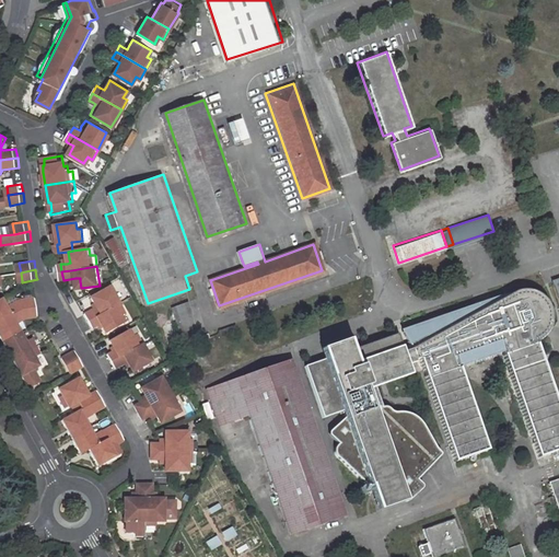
[(91,318),(121,301),(113,285),(95,294),(99,300),(101,303),(97,305),(86,311),(91,318)]
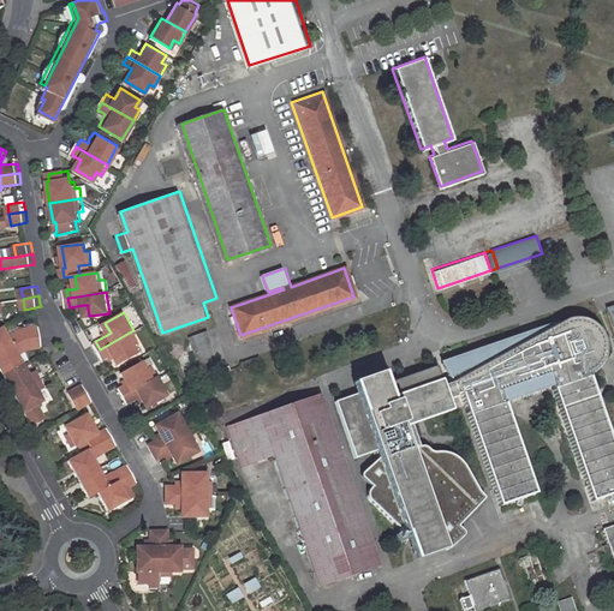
[(449,396),(457,394),(457,391),(463,390),(501,503),(535,491),(505,402),(556,384),(595,498),(613,491),(613,447),(589,373),(595,371),(601,365),(603,361),(606,357),(607,352),(607,348),(607,345),(604,339),(602,333),(601,331),(596,327),(592,324),(589,323),(580,322),(572,323),(445,365),(455,383),(446,387),(439,366),(388,382),(357,393),(335,400),(353,456),(377,449),(380,456),(363,471),(363,473),(374,483),(369,487),(368,490),(369,495),(406,529),(415,555),(446,545),(451,547),(468,529),(460,522),(486,496),(486,493),(484,491),(480,484),(465,460),(460,454),(451,449),(441,448),(436,448),(431,447),(428,444),(424,443),(419,443),(412,420),(453,406),(449,396)]
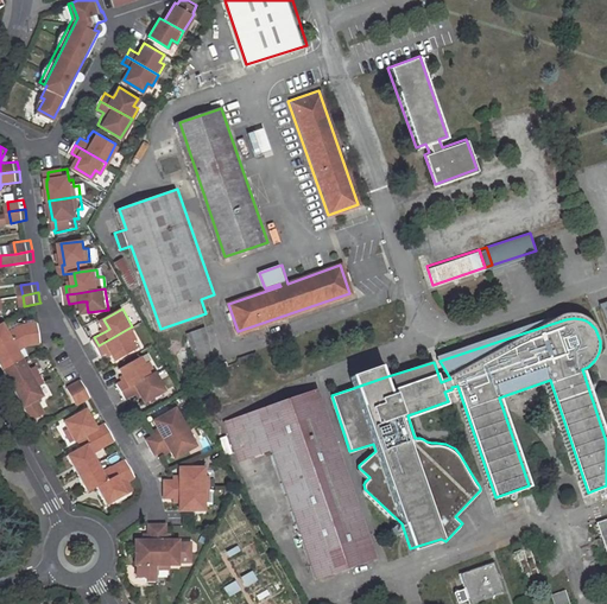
[(0,347),(27,332),(44,329),(43,320),(26,323),(13,330),(7,320),(0,324),(0,347)]
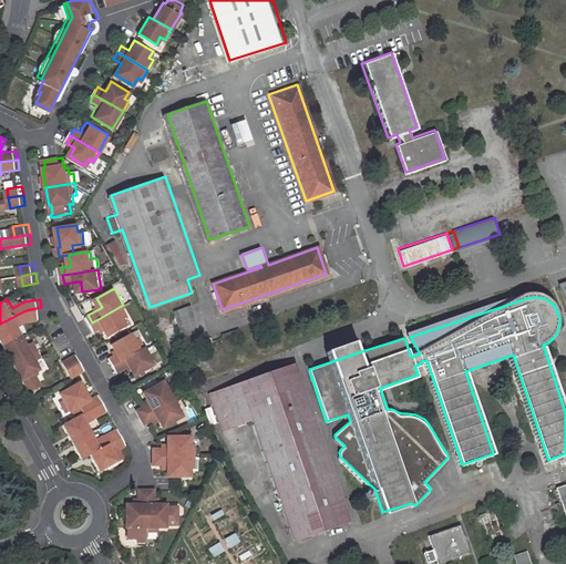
[(188,347),(215,338),(213,330),(203,334),(193,304),(175,310),(188,347)]
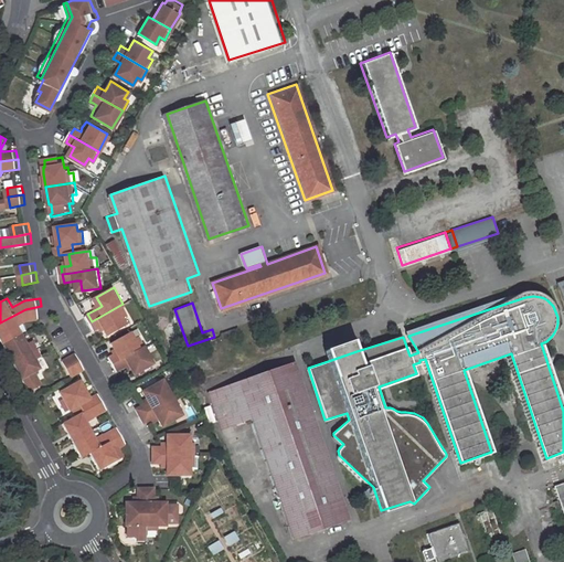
[(104,324),(105,327),(108,332),(131,320),(123,304),(92,321),(95,328),(99,326),(104,324)]
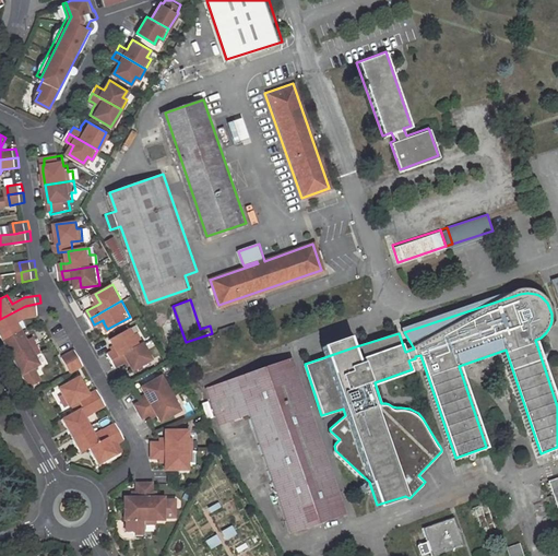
[(0,326),(1,324),(3,329),(2,330),(6,336),(23,328),(24,327),(20,318),(26,315),(43,311),(40,303),(25,306),(0,319),(0,326)]
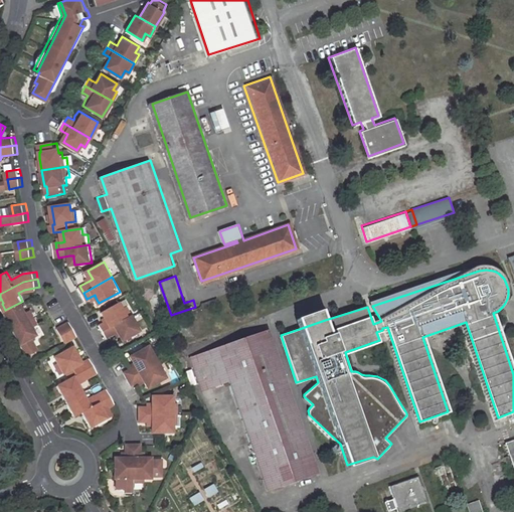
[(219,302),(218,297),(202,302),(204,307),(219,302)]
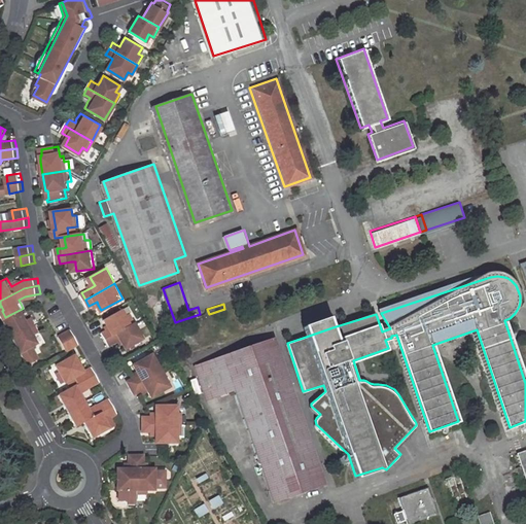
[(106,339),(136,322),(127,307),(105,318),(108,323),(110,327),(106,329),(103,332),(106,339)]
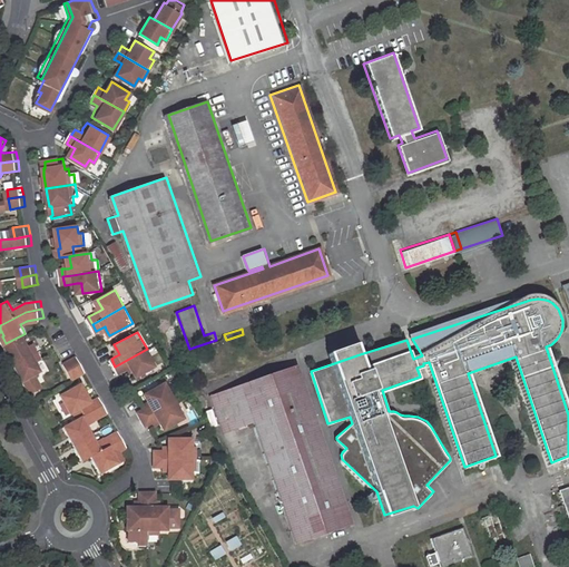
[(6,343),(12,357),(15,355),(16,358),(15,359),(16,361),(39,348),(36,340),(30,343),(25,333),(23,334),(6,343)]
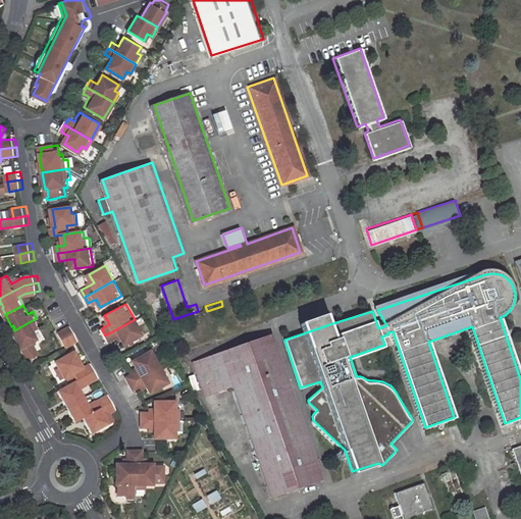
[(299,323),(303,333),(329,324),(326,314),(299,323)]
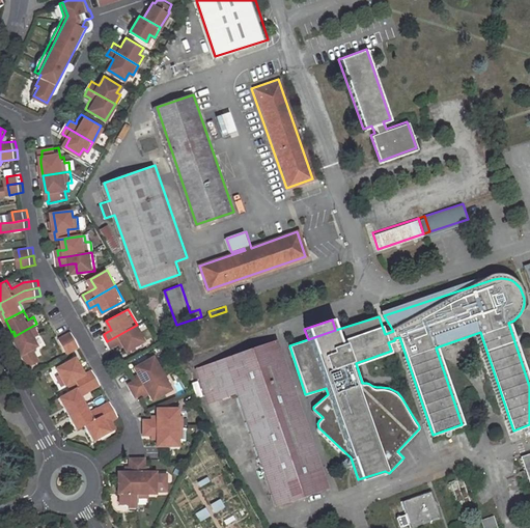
[(24,354),(42,343),(36,334),(42,332),(36,324),(15,336),(17,341),(19,340),(21,343),(19,344),(24,354)]
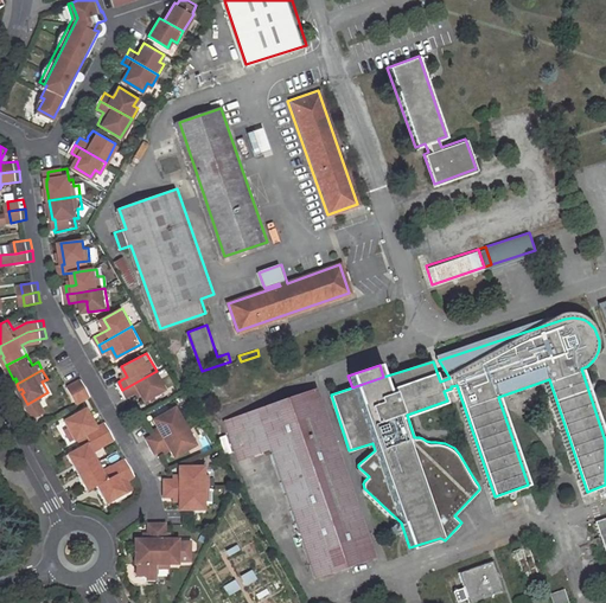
[(141,389),(144,393),(147,401),(166,389),(157,371),(122,390),(127,397),(138,391),(141,389)]
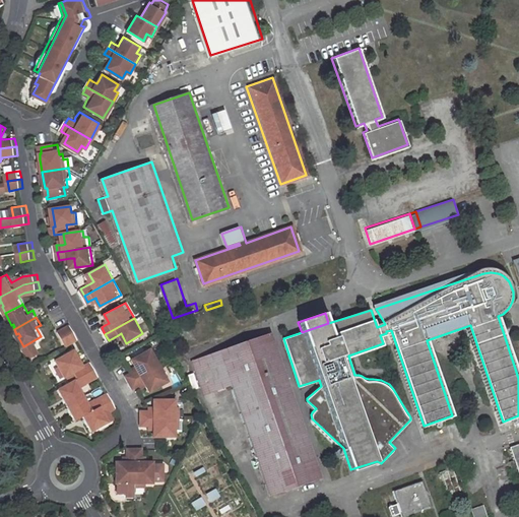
[(64,336),(75,330),(72,324),(60,329),(64,336)]
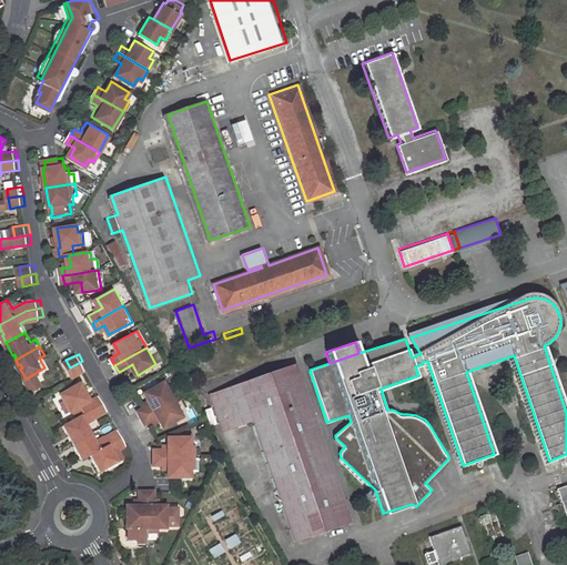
[(74,376),(88,369),(82,361),(70,367),(74,376)]
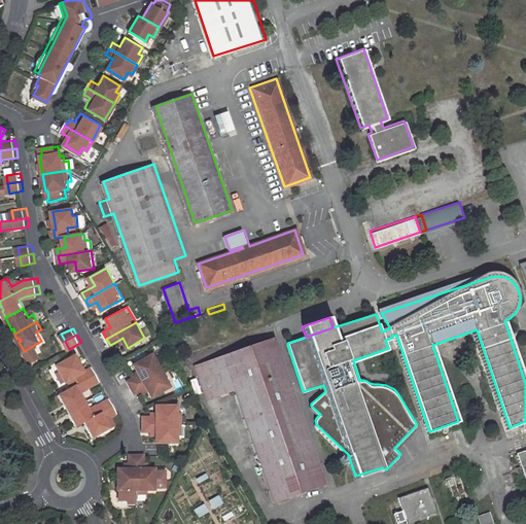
[(238,388),(275,499),(323,483),(275,336),(226,352),(199,363),(211,398),(238,388)]
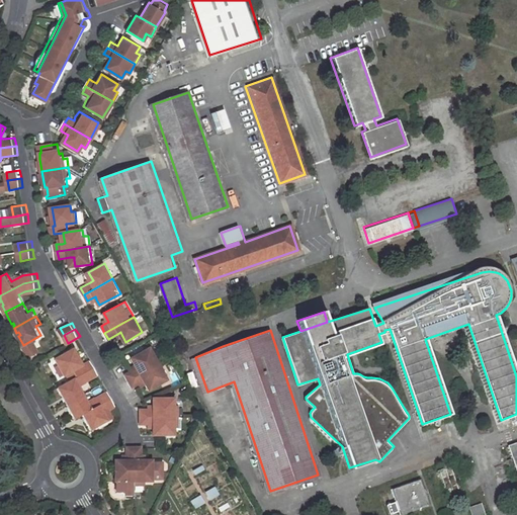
[(64,373),(74,368),(78,375),(95,365),(91,358),(83,363),(75,346),(56,356),(59,362),(64,372),(64,373)]
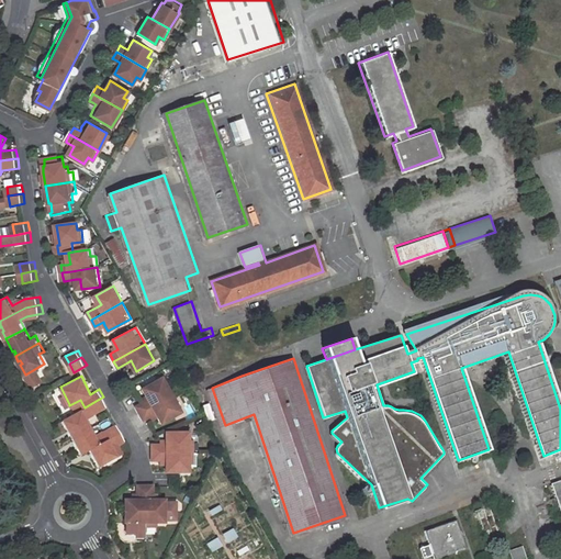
[(141,413),(172,395),(164,379),(145,389),(148,394),(150,398),(147,400),(137,405),(141,413)]
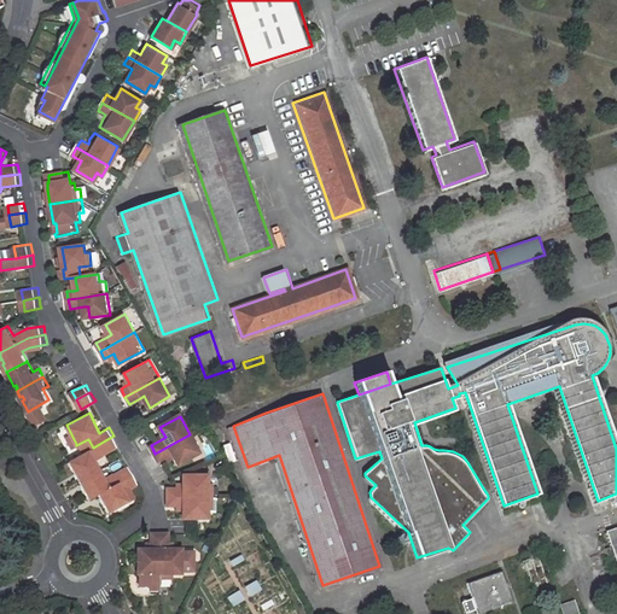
[(65,434),(71,445),(76,444),(70,432),(65,434)]
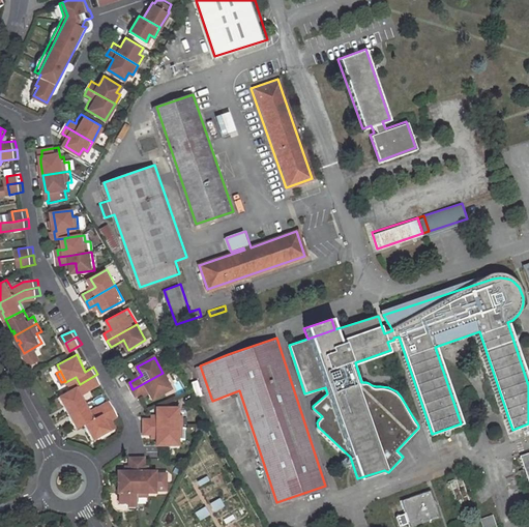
[(154,398),(172,389),(163,373),(133,389),(137,396),(146,390),(149,388),(151,392),(154,398)]
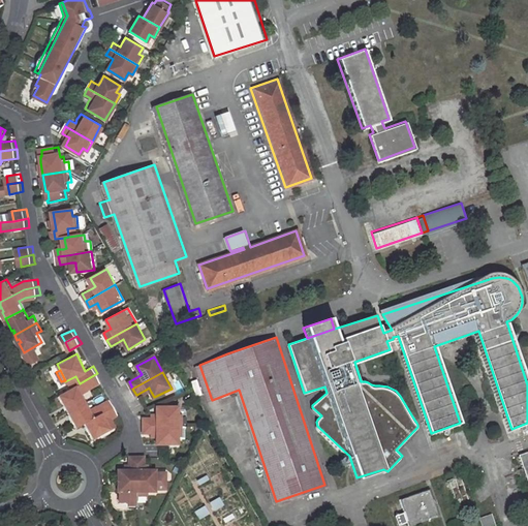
[(80,383),(58,395),(63,405),(65,404),(67,407),(65,408),(67,411),(86,401),(82,392),(101,381),(97,373),(80,383)]
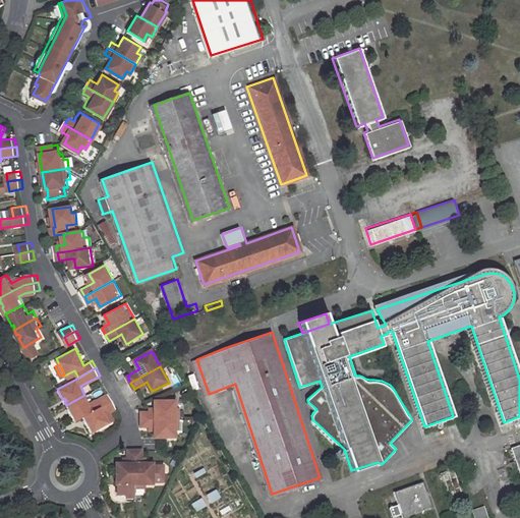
[(83,416),(113,400),(108,392),(89,402),(84,395),(66,405),(67,408),(69,407),(71,411),(70,412),(75,420),(83,416)]
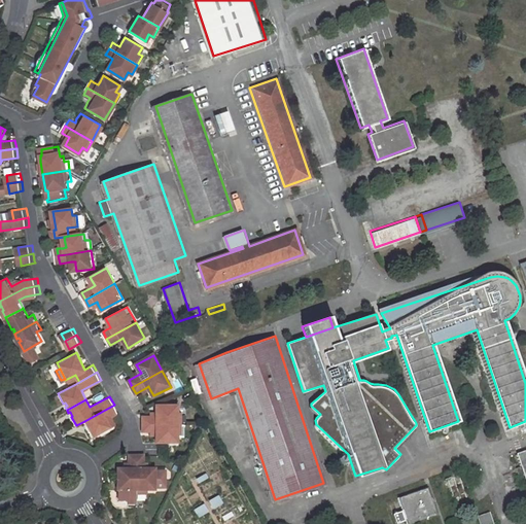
[(93,437),(116,423),(111,416),(118,412),(114,405),(84,421),(86,424),(88,423),(90,426),(88,427),(93,437)]
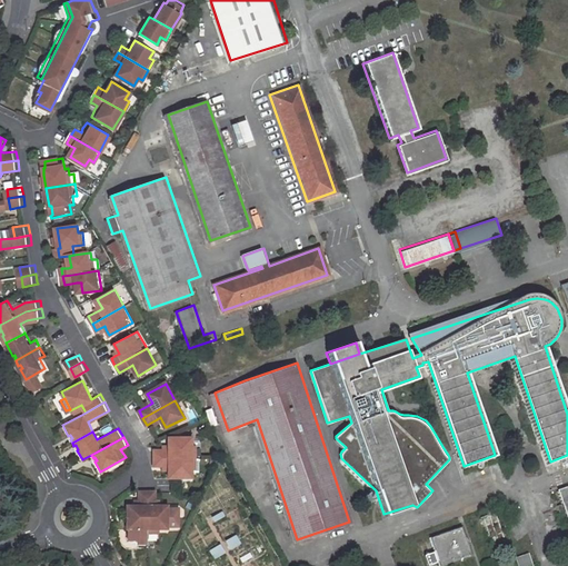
[(156,457),(193,458),(193,444),(193,438),(187,438),(171,437),(171,445),(171,446),(171,449),(165,449),(156,449),(156,457)]
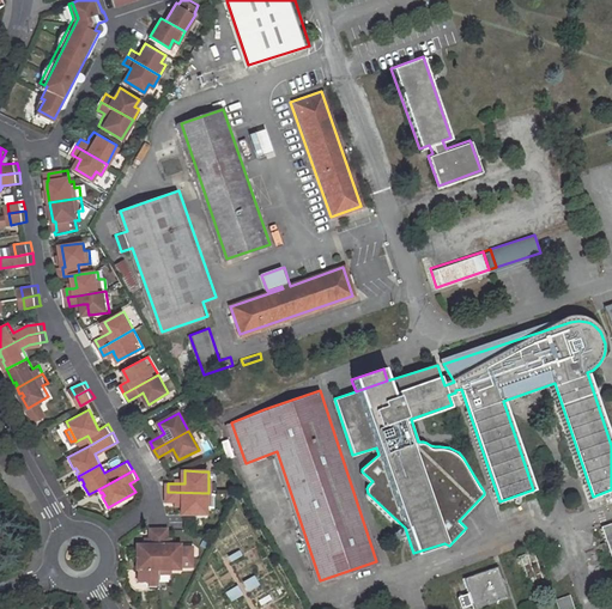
[(187,513),(208,515),(208,506),(208,493),(168,492),(168,500),(173,500),(176,500),(183,500),(183,506),(183,513),(187,513)]
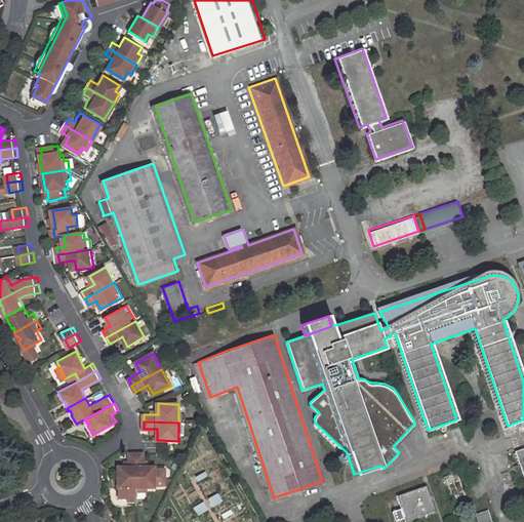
[(119,466),(119,487),(126,487),(137,487),(137,452),(130,452),(130,460),(130,466),(126,466),(119,466)]
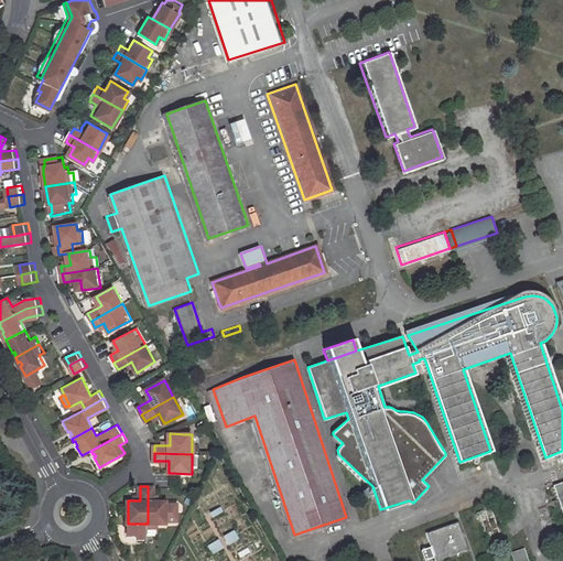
[(148,486),(148,524),(160,524),(168,524),(168,502),(161,500),(157,502),(157,494),(157,486),(148,486)]
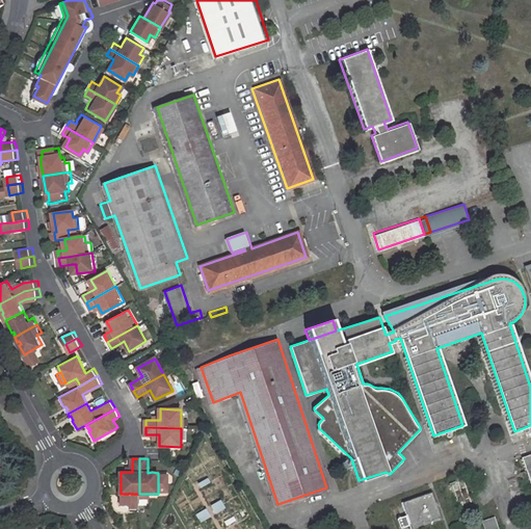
[(208,475),(197,481),(201,485),(210,479),(208,475)]
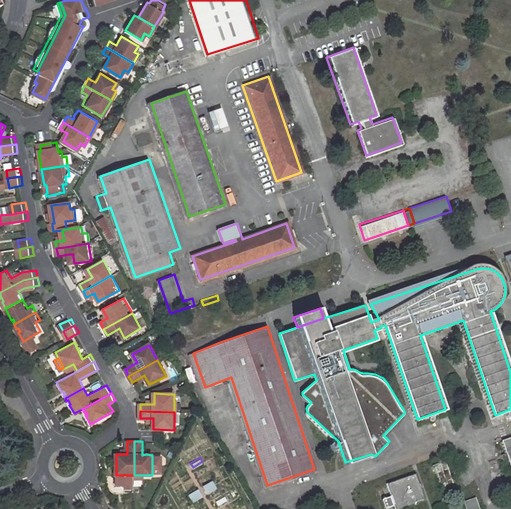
[(424,498),(416,473),(388,482),(396,507),(424,498)]
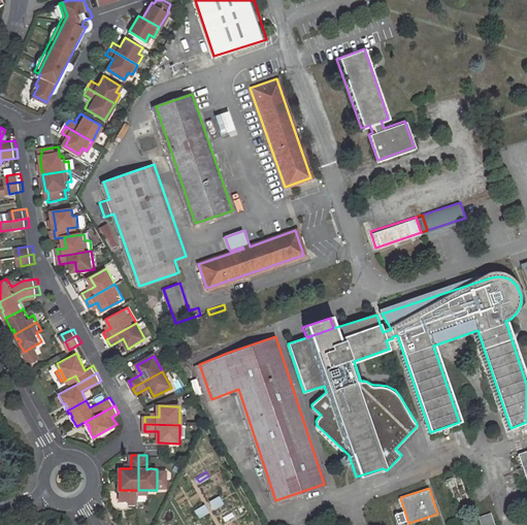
[(213,505),(222,500),(219,494),(209,499),(213,505)]
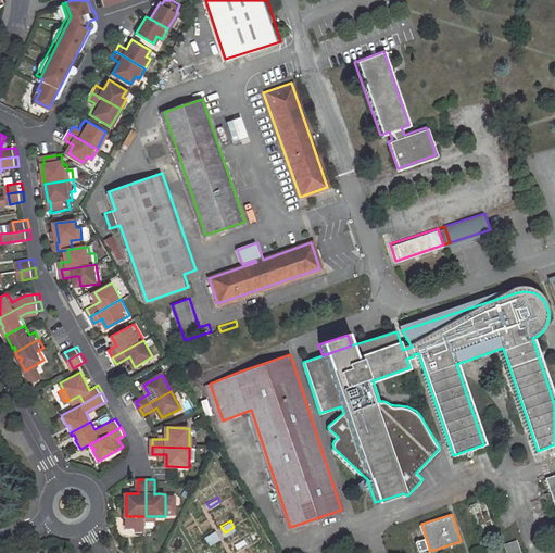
[(209,542),(218,537),(214,530),(205,536),(209,542)]
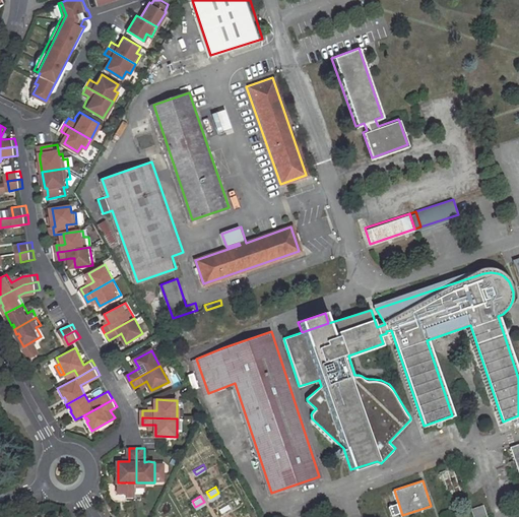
[(477,516),(488,514),(484,504),(471,508),(474,516),(477,516)]
